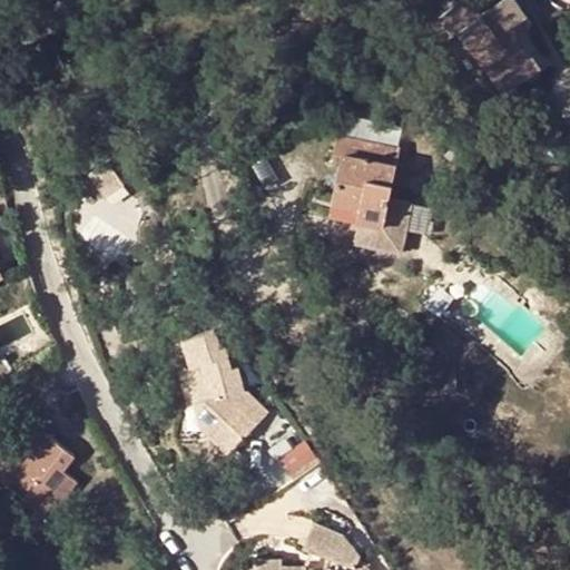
[(497,3),(462,28),(505,91),(541,66),(497,3)]
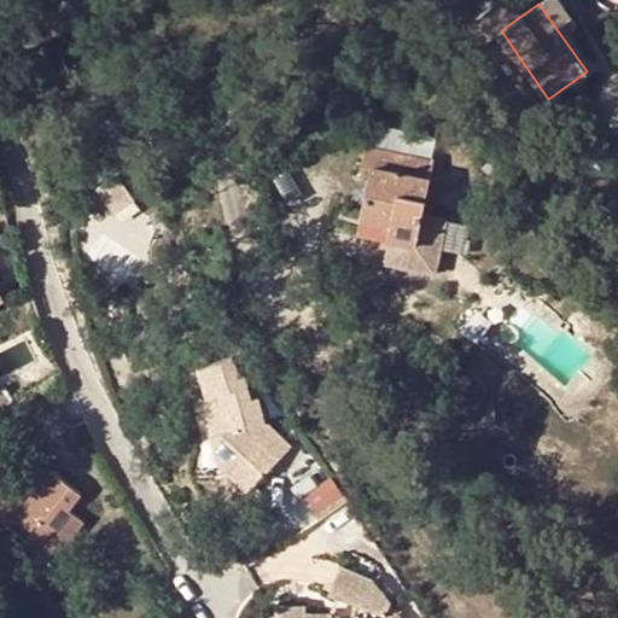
[(390,239),(394,240),(417,246),(423,216),(435,159),(367,145),(362,167),(372,168),(362,219),(392,225),(390,239)]
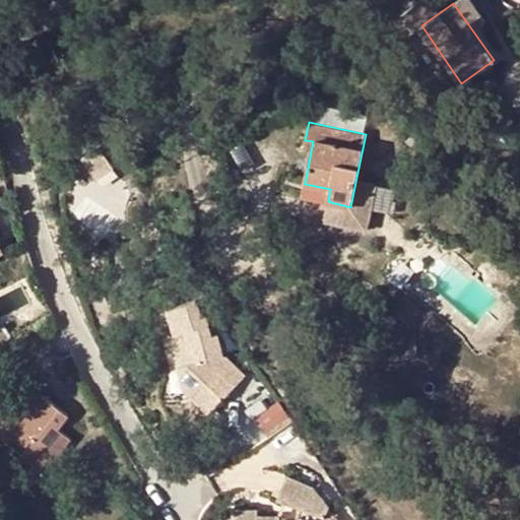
[(67,155),(73,164),(90,152),(84,144),(67,155)]
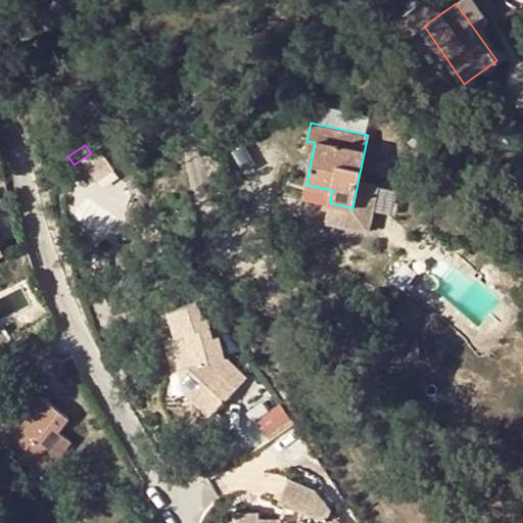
[(74,164),(82,178),(99,167),(91,153),(74,164)]
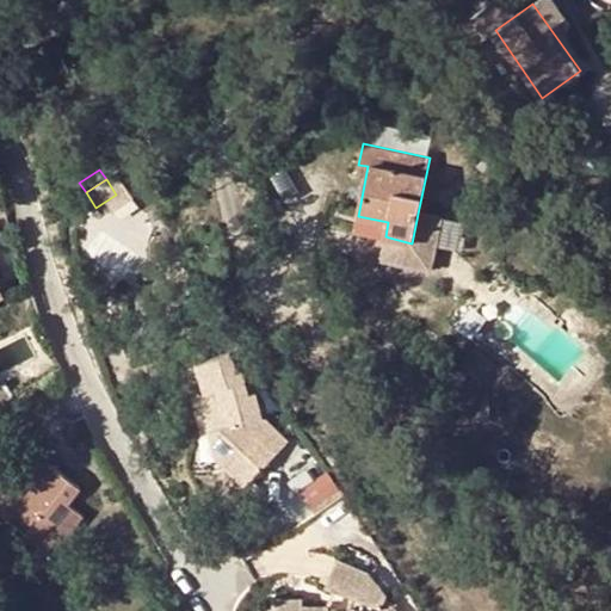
[(122,203),(116,195),(96,208),(102,217),(122,203)]
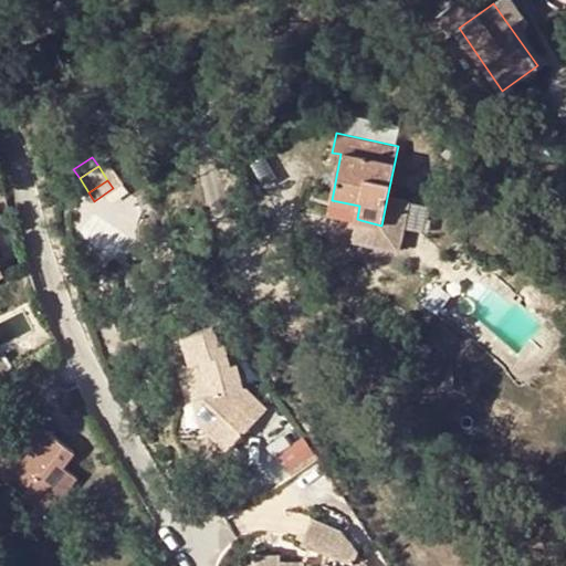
[(401,251),(412,203),(387,198),(381,226),(360,220),(357,242),(401,251)]
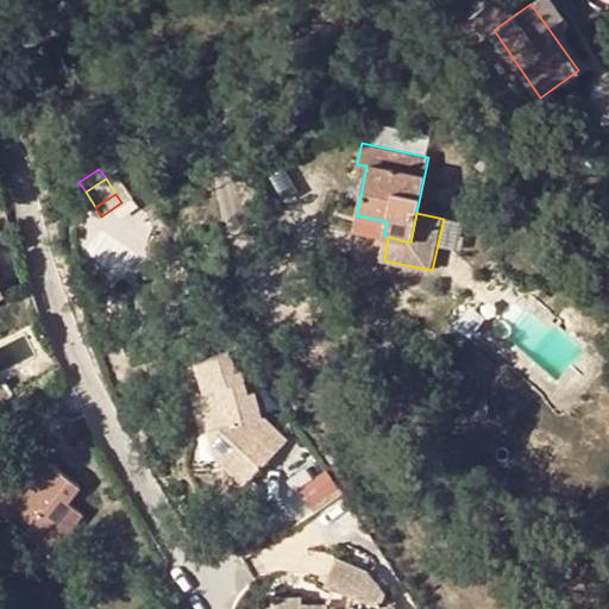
[(230,356),(199,362),(205,391),(199,393),(206,433),(233,458),(224,469),(243,485),(259,469),(244,452),(252,444),(270,459),(284,444),(256,419),(252,394),(243,395),(238,374),(232,375),(230,356)]
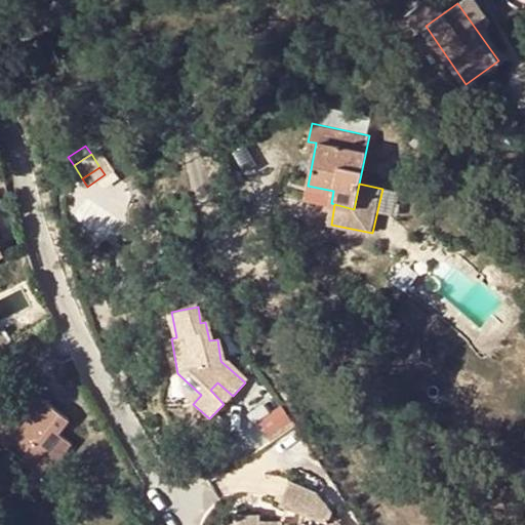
[(0,332),(0,348),(8,344),(1,332),(0,332)]
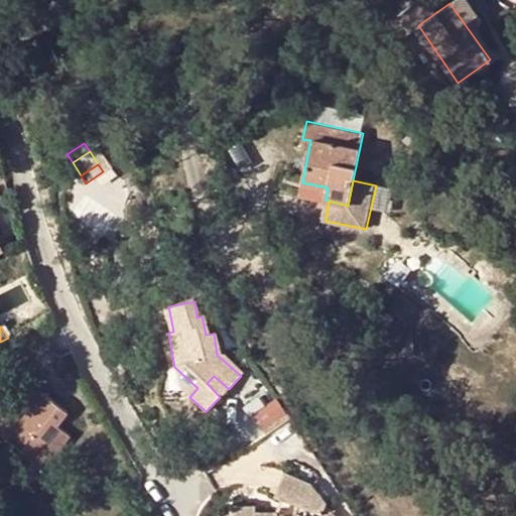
[(178,386),(189,397),(198,388),(174,367),(178,386)]
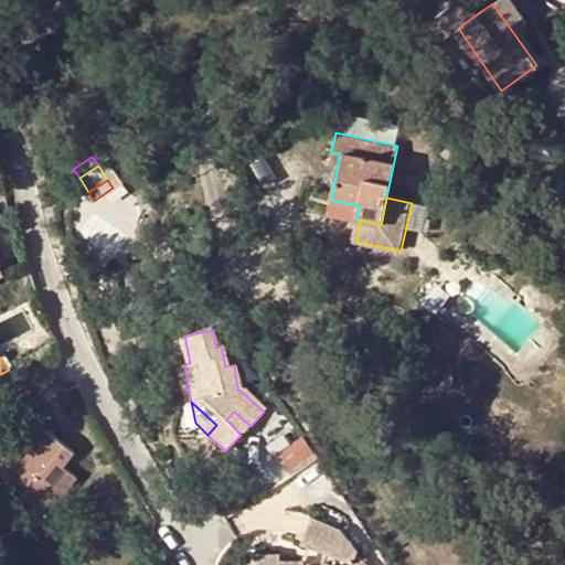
[(301,427),(275,447),(295,475),(322,456),(301,427)]
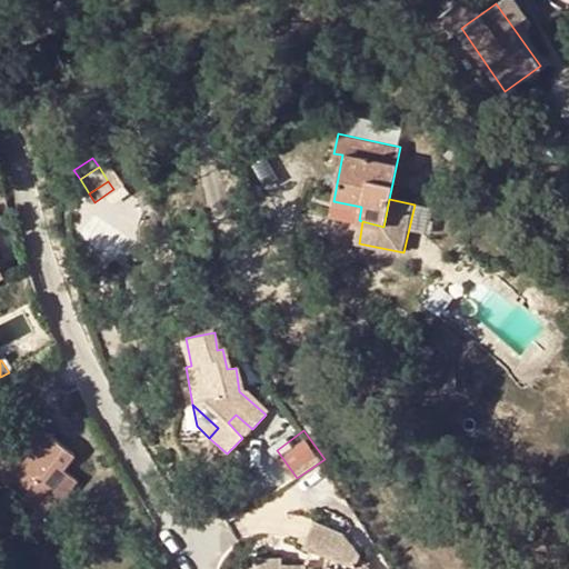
[(0,436),(0,481),(43,517),(73,482),(59,470),(70,458),(38,432),(17,459),(8,469),(0,462),(0,458),(7,451),(11,446),(0,436)]
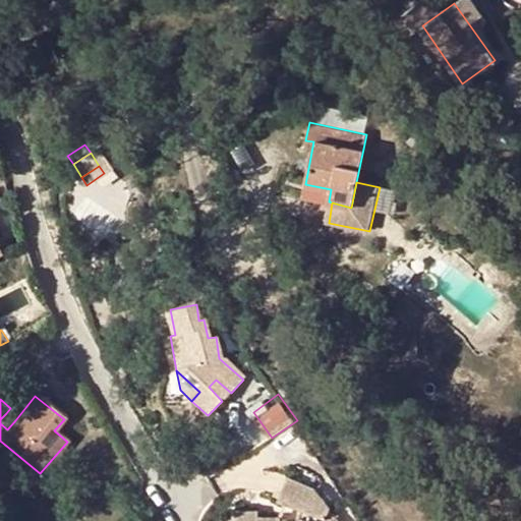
[(15,420),(6,413),(0,419),(0,423),(7,429),(15,420)]
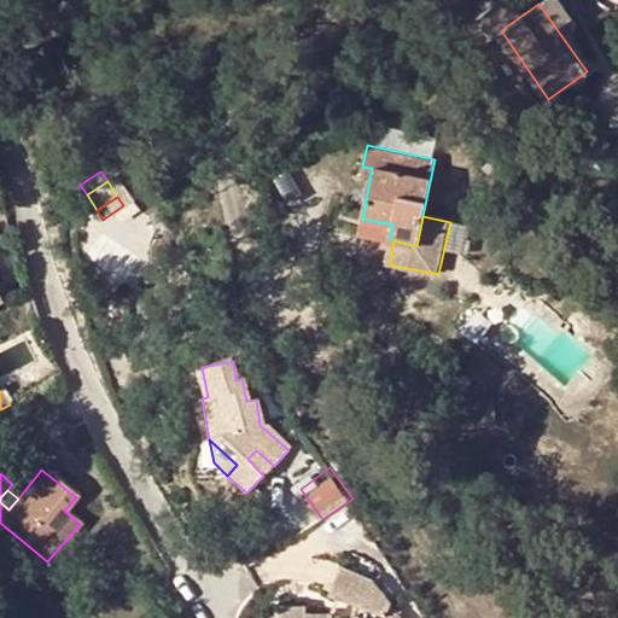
[(302,610),(277,608),(275,617),(379,617),(380,617),(384,617),(389,617),(394,607),(369,579),(333,566),(324,593),(348,605),(343,617),(320,617),(302,617),(302,610)]
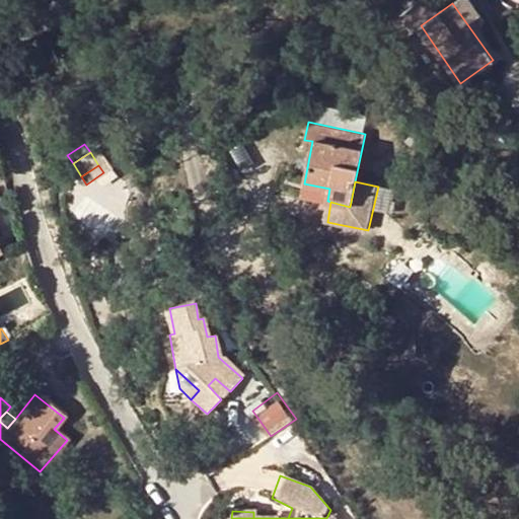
[(318,518),(339,518),(330,510),(326,518),(322,518),(319,518),(318,518)]
